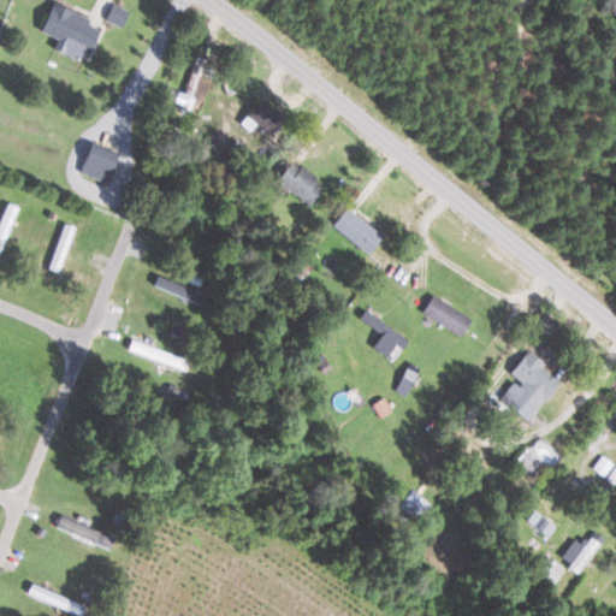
[(89,18),(52,3),(39,31),(57,39),(52,48),(66,54),(77,59),(81,51),(87,54),(98,29),(87,24),(89,18)]
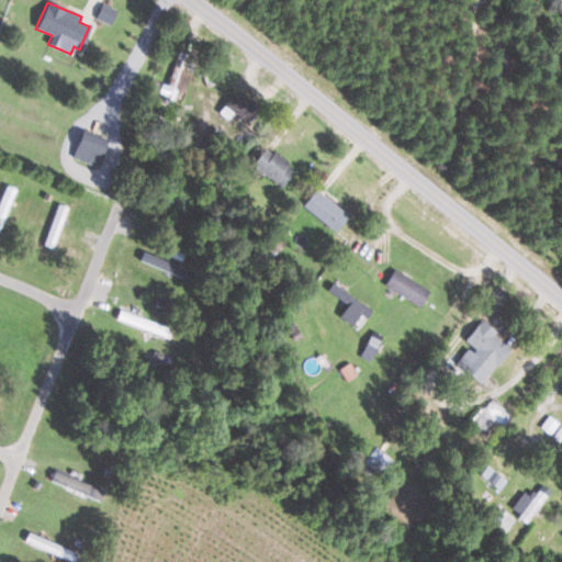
[(110,25),(117,10),(102,3),(96,19),(110,25)]
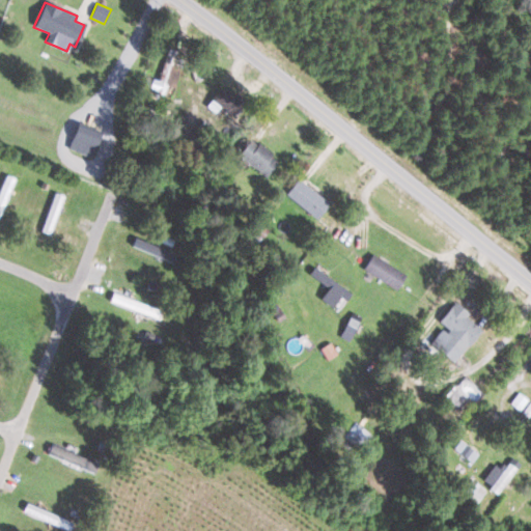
[(238,98),(221,86),(210,103),(227,114),(238,98)]
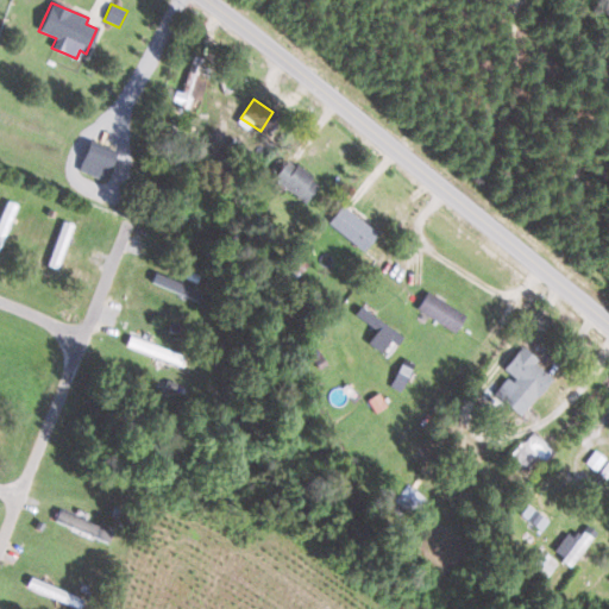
[(107,179),(114,151),(86,144),(79,171),(107,179)]
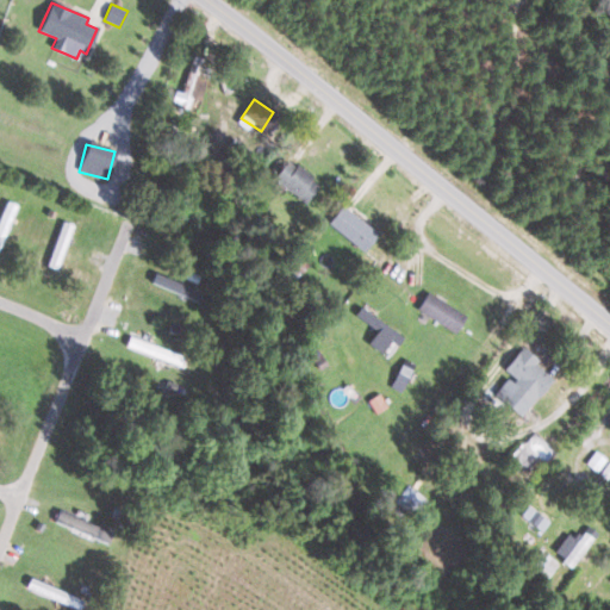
[(304,204),(321,184),(290,157),(272,178),(304,204)]
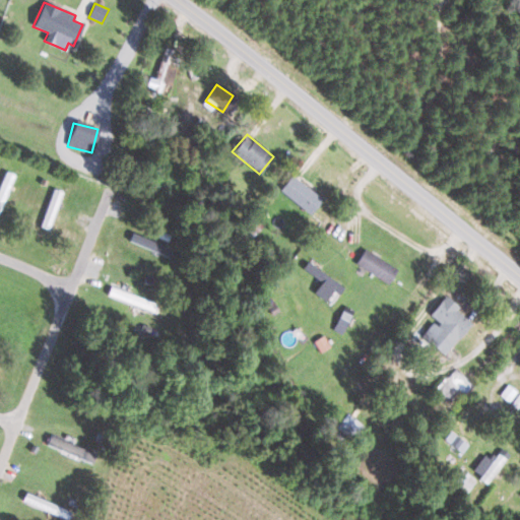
[(309,214),(322,199),(293,175),(279,190),(309,214)]
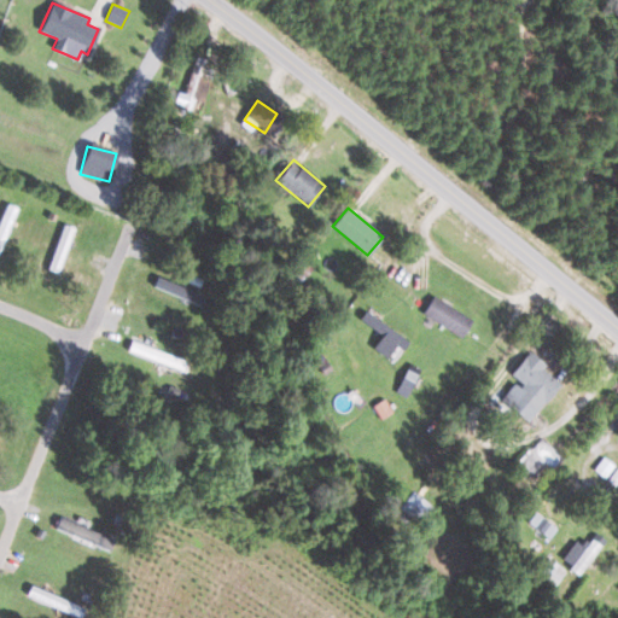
[(47,269),(58,274),(76,228),(64,225),(47,269)]
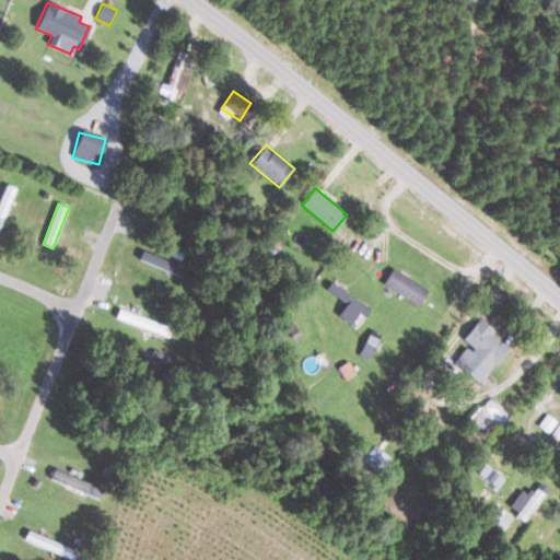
[(187,267),(142,251),(139,260),(183,277),(187,267)]
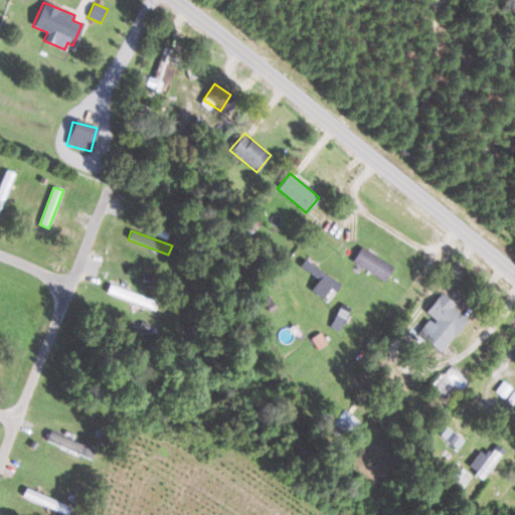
[(352,261),(384,282),(393,267),(362,246),(352,261)]
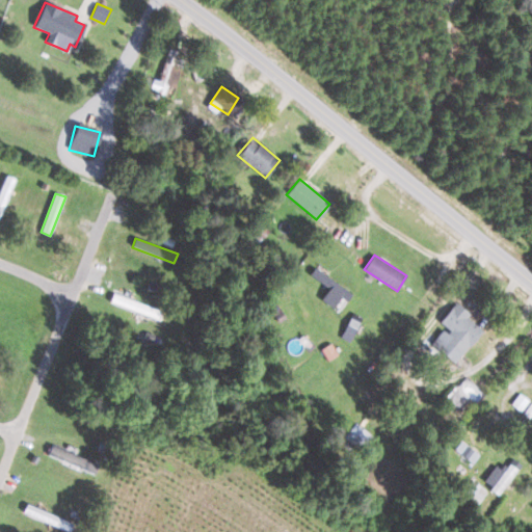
[(352,294),(315,267),(310,275),(328,289),(321,300),(333,309),(340,297),(346,302),(352,294)]
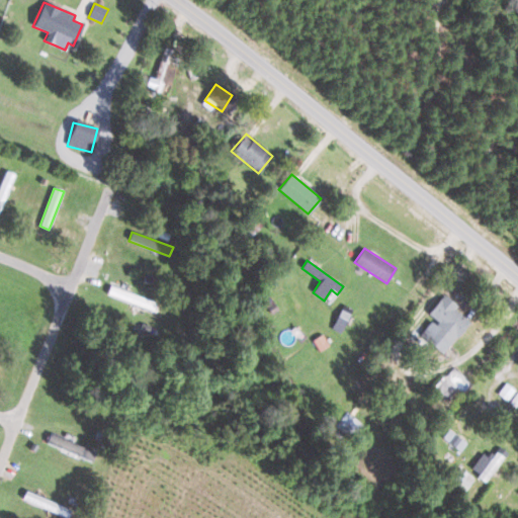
[(469,321),(453,309),(456,305),(443,294),(427,315),(432,319),(419,335),(443,354),(469,321)]
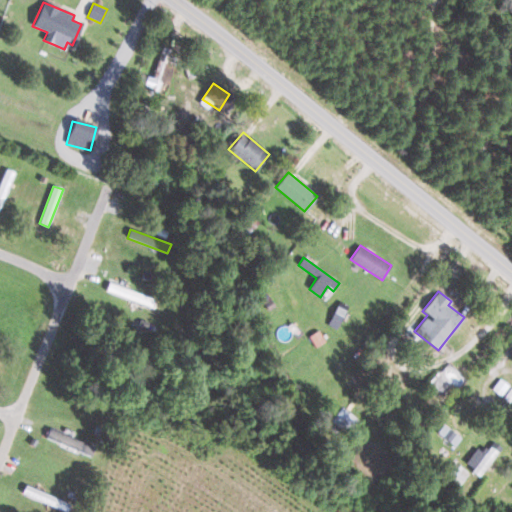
[(450,371),(445,365),(429,382),(442,394),(455,381),(448,374),(450,371)]
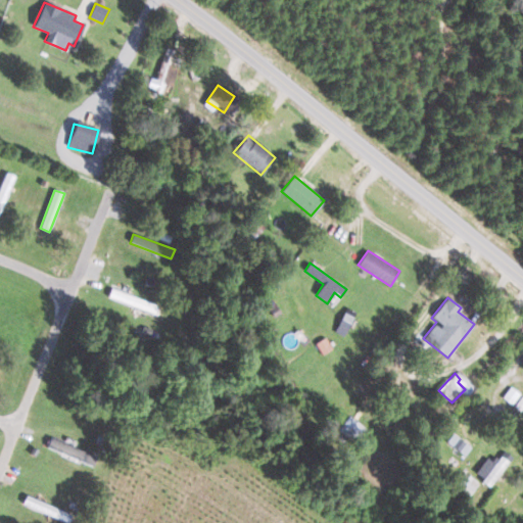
[(354,442),(366,428),(348,416),(337,430),(354,442)]
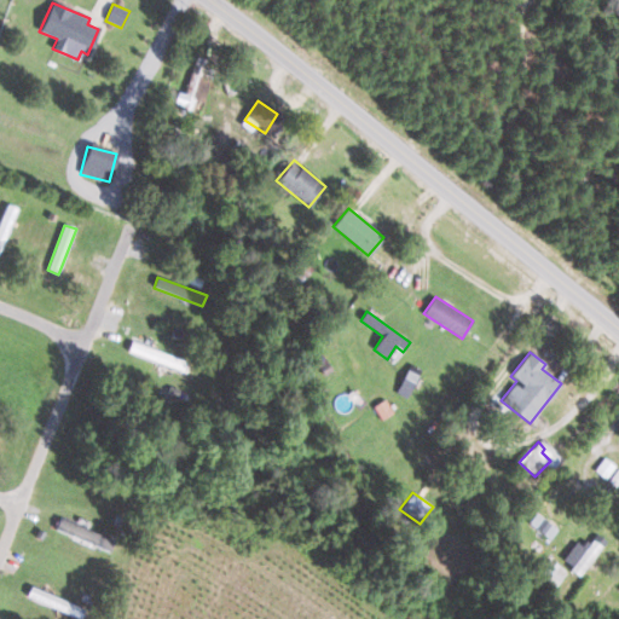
[(550,539),(557,528),(536,514),(528,524),(550,539)]
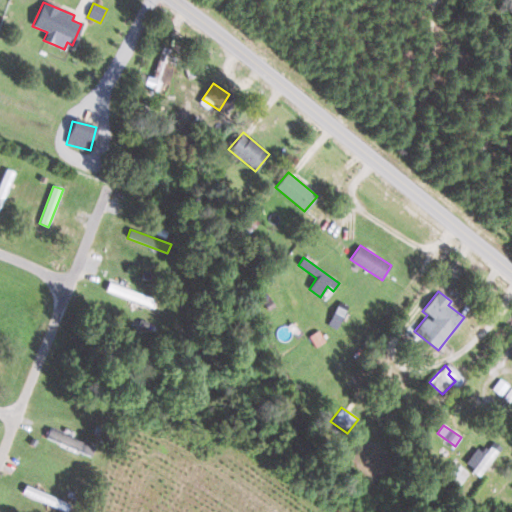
[(468,471),(453,462),(445,476),(460,485),(468,471)]
